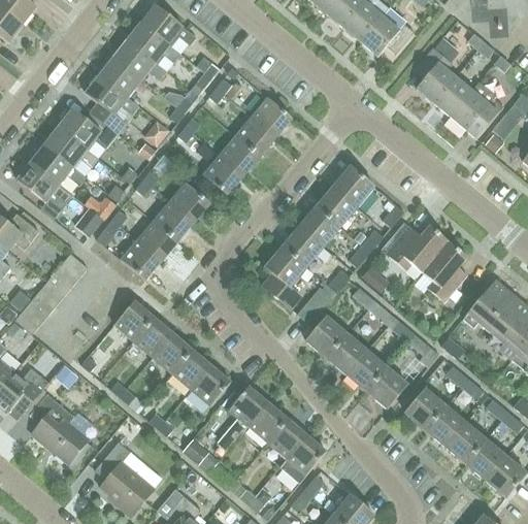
[(0,0),(0,6),(23,25),(37,6),(29,0),(0,0)]
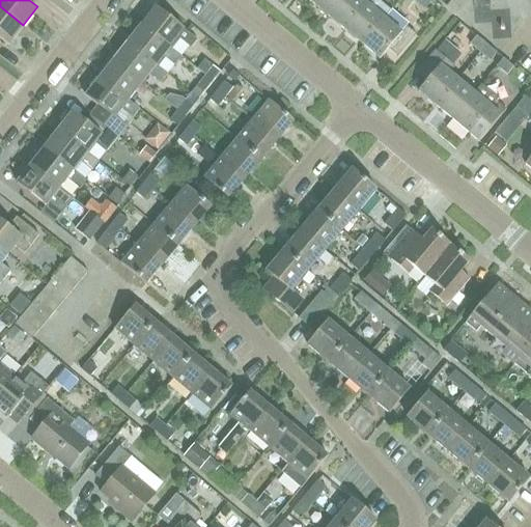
[(329,14),(340,0),(312,0),(329,14)]
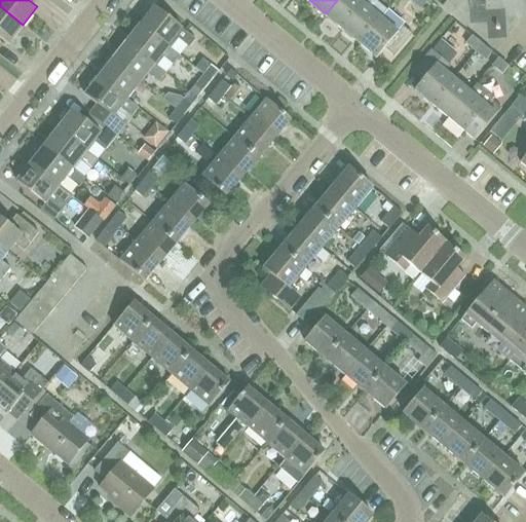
[(337,0),(326,13),(342,28),(364,2),(366,0),(337,0)]
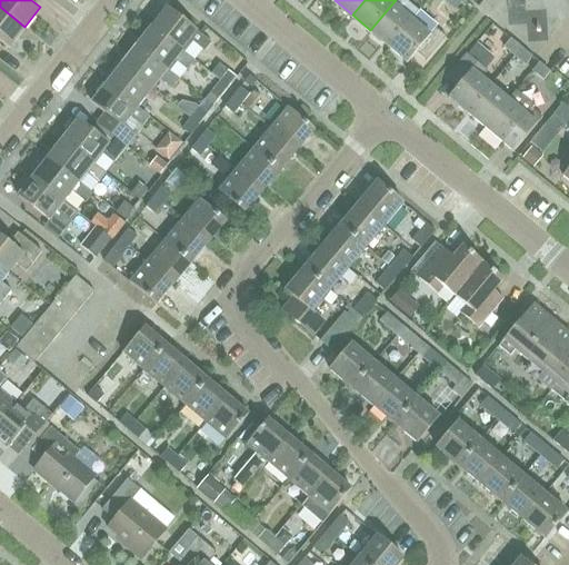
[(396,0),(393,2),(370,30),(388,45),(411,17),(411,16),(418,8),(409,0),(396,0)]
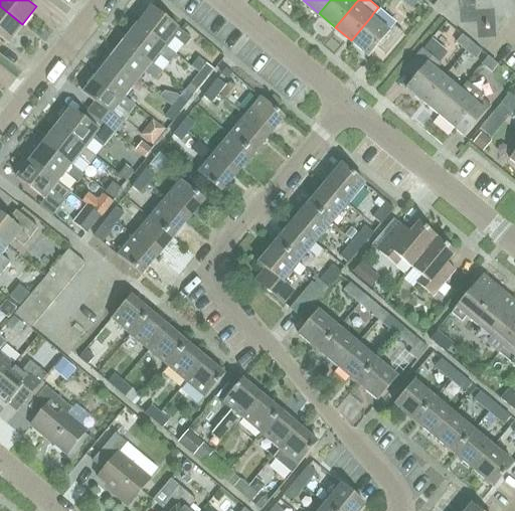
[(172,33),(185,43),(191,35),(196,29),(186,21),(181,28),(151,4),(137,21),(165,43),(172,33)]
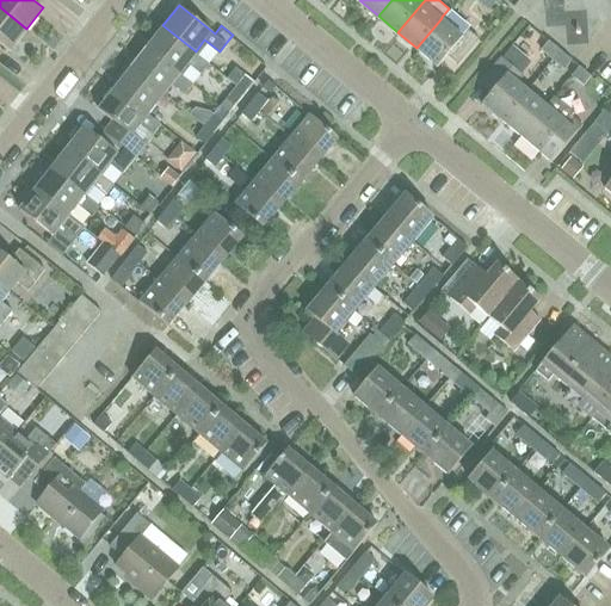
[(26,29),(0,7),(0,43),(8,50),(26,29)]
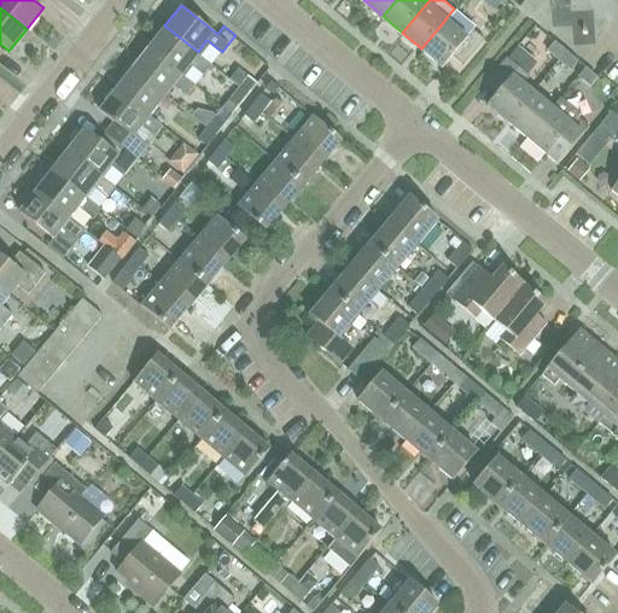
[(447,18),(421,48),(442,65),(452,53),(462,63),(484,36),(473,27),(474,25),(454,9),(447,17),(447,18)]
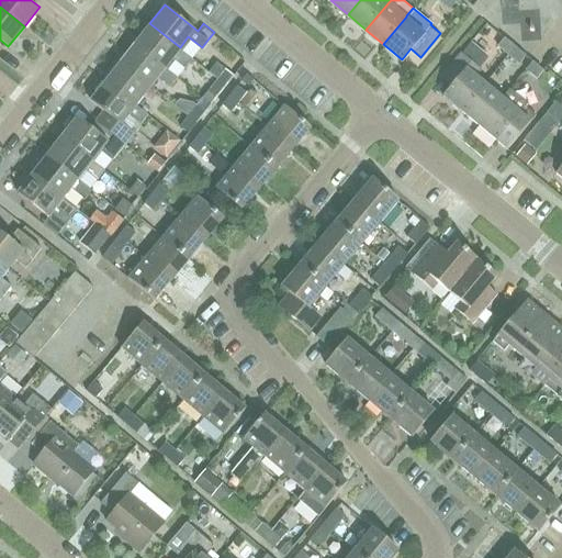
[(149,23),(135,42),(166,66),(172,57),(184,66),(192,57),(180,47),(149,23)]
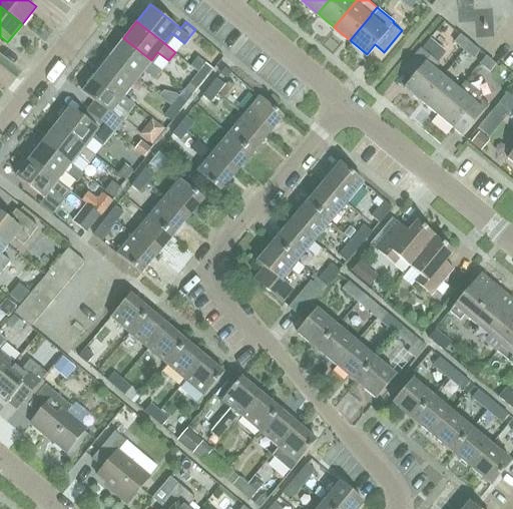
[(454,39),(464,47),(470,40),(460,32),(454,39)]
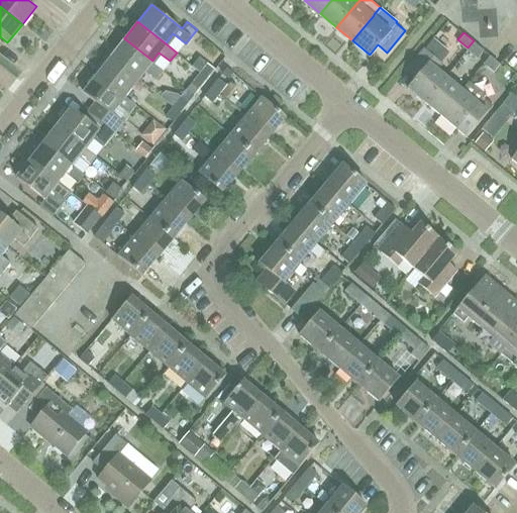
[(152,61),(124,38),(110,56),(138,78),(145,70),(157,78),(163,70),(151,61),(152,61)]
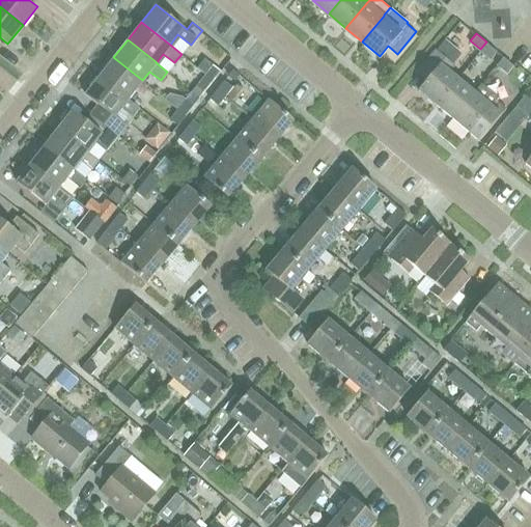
[(486,42),(480,49),(491,57),(496,50),(486,42)]
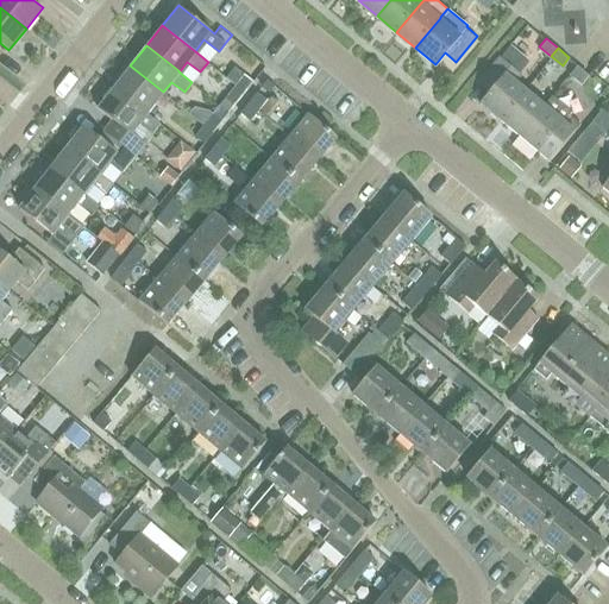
[(500,118),(525,88),(514,79),(520,71),(500,55),(478,80),(489,89),(479,101),(500,118)]
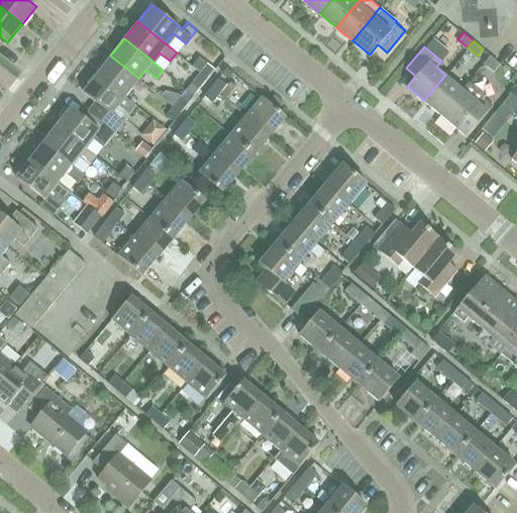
[(494,70),(500,63),(490,55),(484,61),(494,70)]
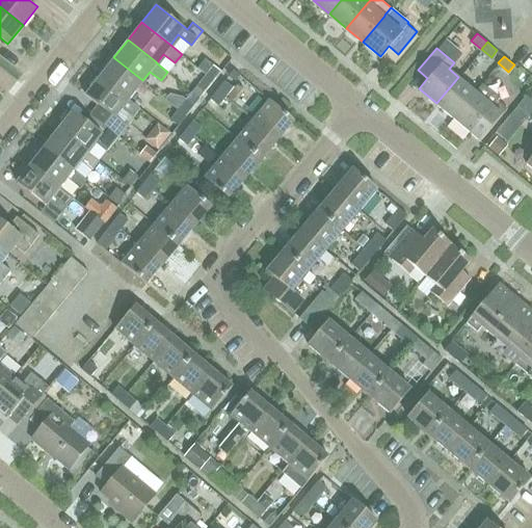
[(113,57),(100,75),(129,98),(142,80),(113,57)]
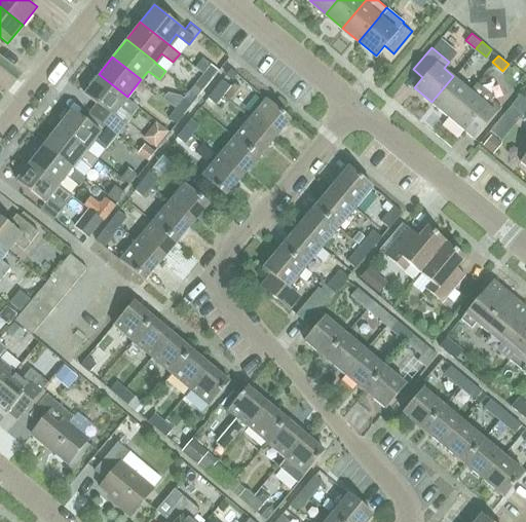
[(203,72),(212,78),(219,69),(211,63),(203,72)]
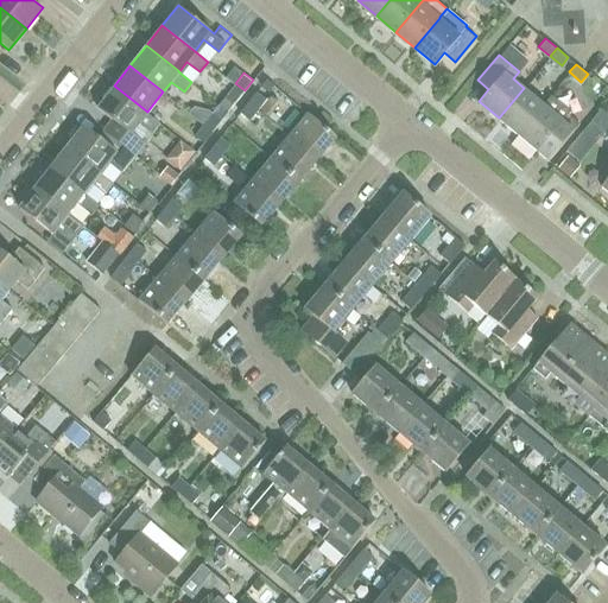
[(266,77),(261,83),(268,89),(273,83),(266,77)]
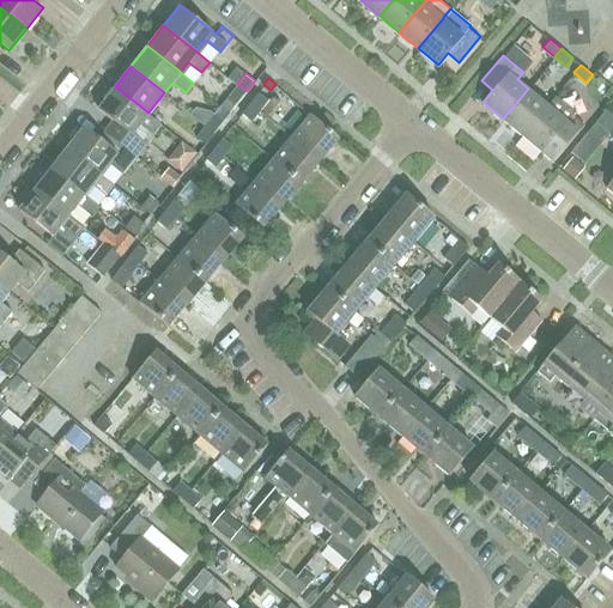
[(247,91),(237,84),(229,95),(238,102),(247,91)]
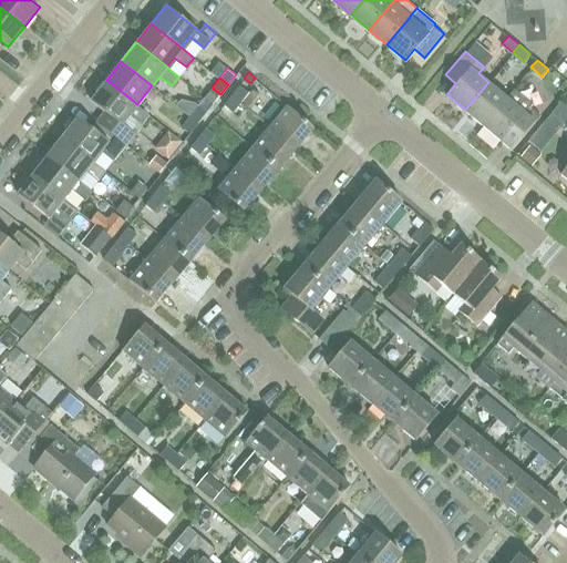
[(137,104),(106,80),(91,100),(105,110),(96,121),(126,144),(135,132),(123,123),(130,114),(142,123),(150,114),(137,104)]
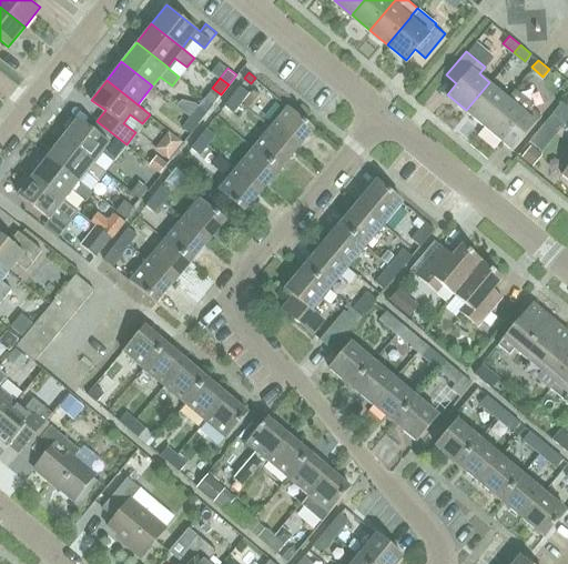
[(489,82),(466,110),(484,124),(507,97),(489,82)]
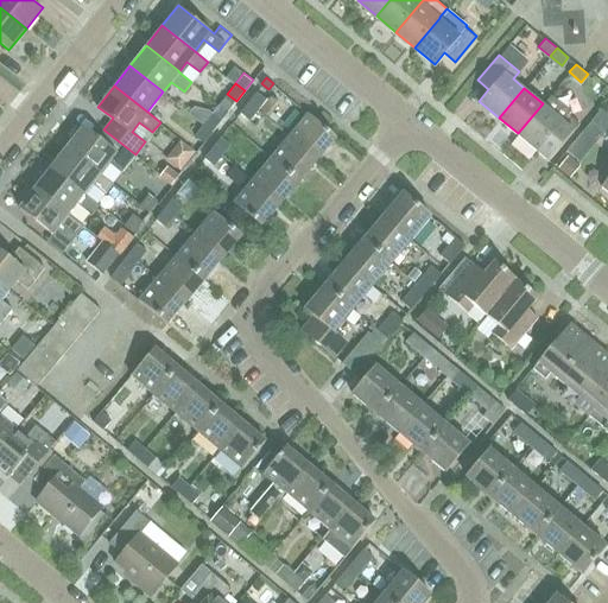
[(248,100),(259,108),(267,96),(258,89),(248,100)]
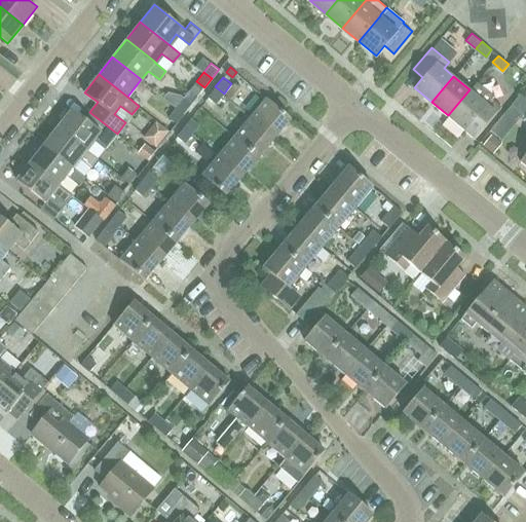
[(470,89),(448,115),(465,129),(475,138),(483,127),(501,105),(491,97),(493,95),(477,80),(470,89)]
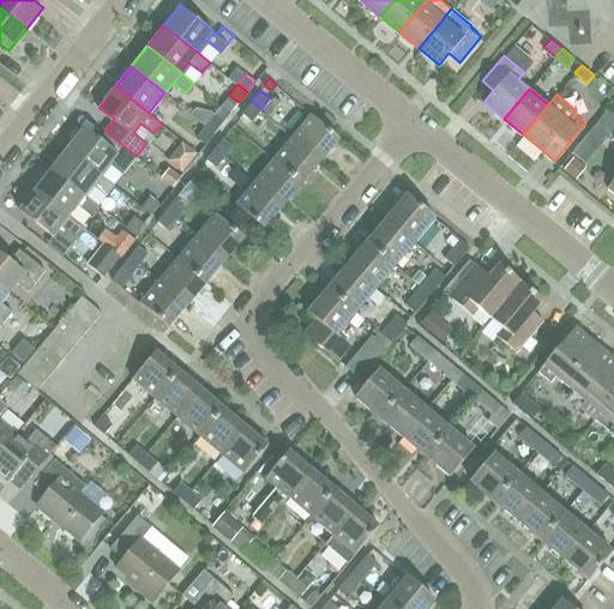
[(262,109),(251,101),(242,112),(252,120),(262,109)]
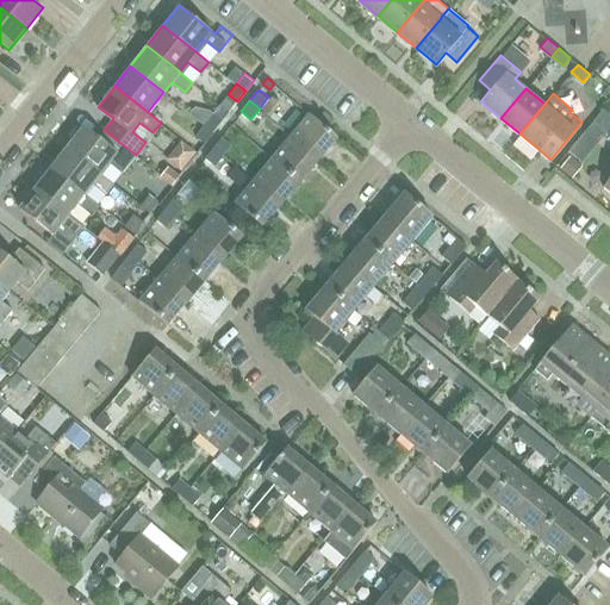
[(212,113),(204,124),(213,131),(222,120),(212,113)]
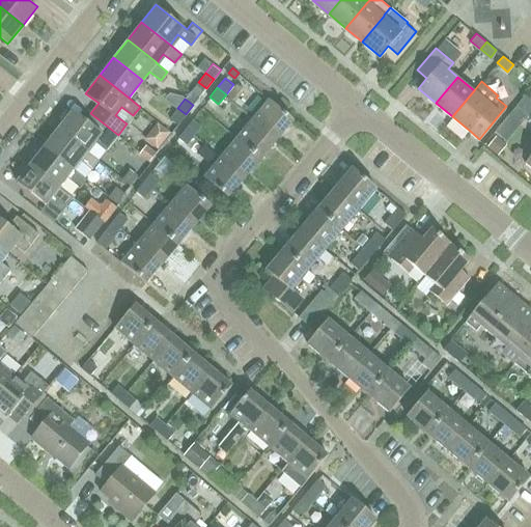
[(252,120),(276,140),(294,120),(270,101),(252,120)]
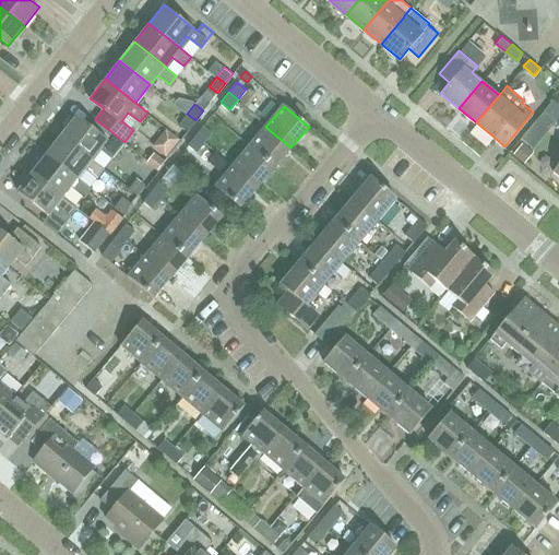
[(543,109),(533,121),(545,131),(555,119),(543,109)]
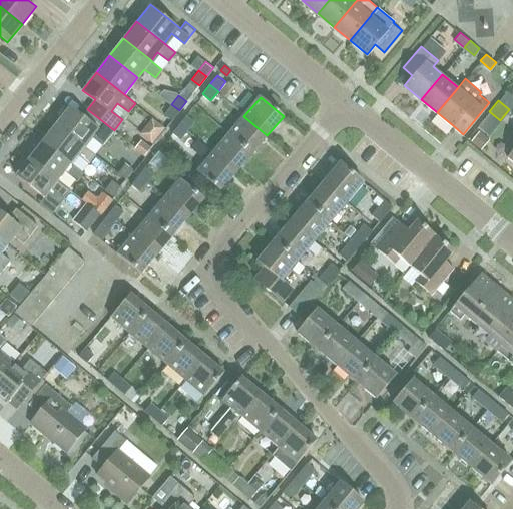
[(179,110),(171,104),(164,113),(171,119),(179,110)]
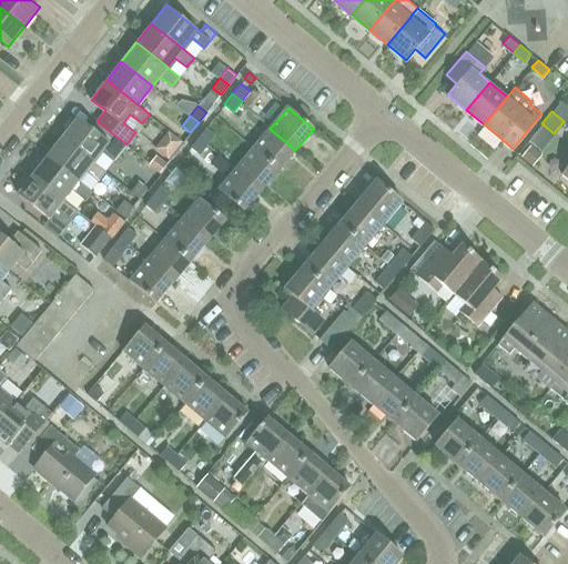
[(78,117),(62,136),(93,160),(102,149),(114,159),(127,144),(97,121),(92,128),(78,117)]
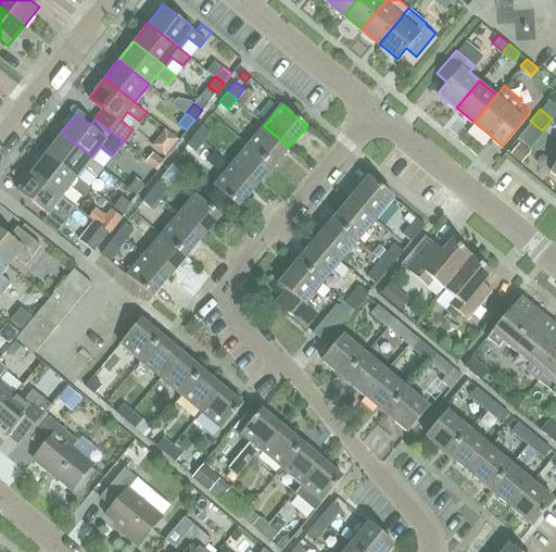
[(194,133),(204,139),(212,129),(202,123),(194,133)]
